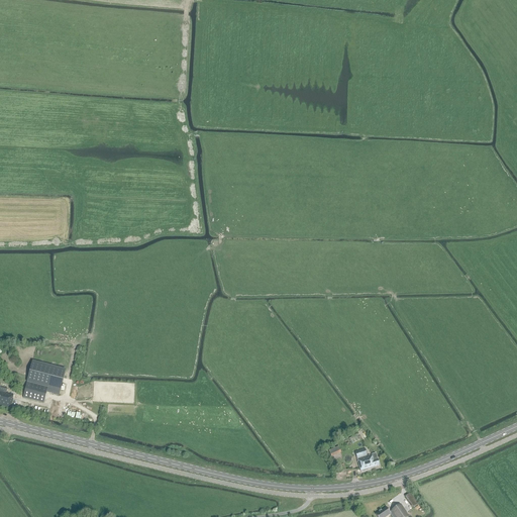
[(32,360),(22,398),(43,403),(47,388),(60,392),(66,370),(32,360)]
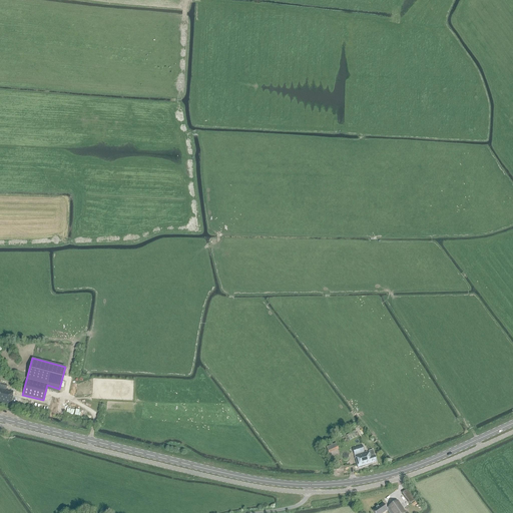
[(0,402),(11,405),(13,396),(12,396),(13,392),(6,390),(7,386),(0,384),(0,402)]
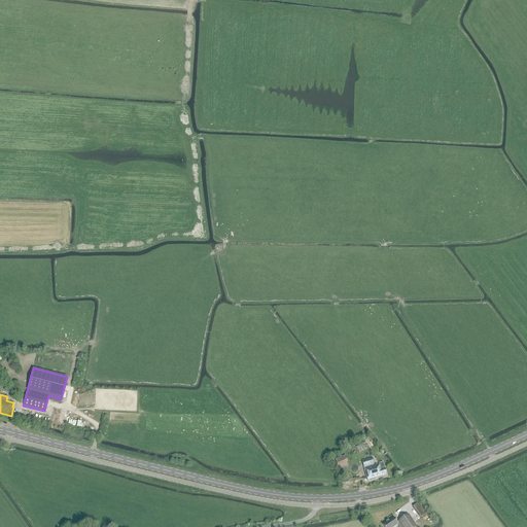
[(357,453),(369,448),(365,443),(355,448),(357,453)]
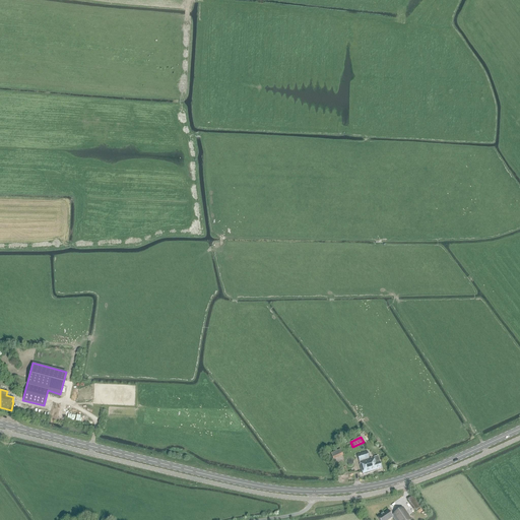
[(334,463),(343,458),(339,450),(330,454),(334,463)]
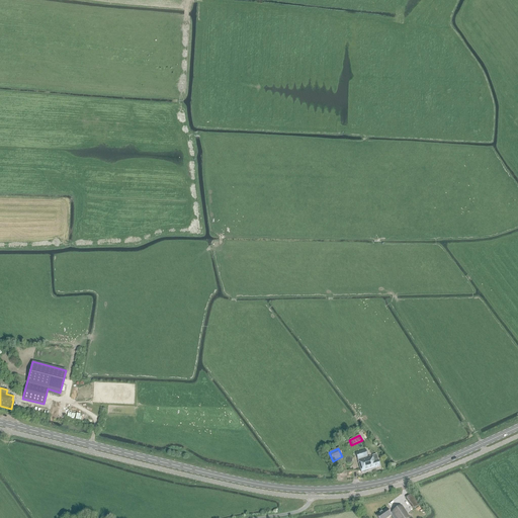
[(365,449),(355,452),(361,472),(373,469),(373,468),(379,466),(378,460),(376,454),(367,457),(365,449)]
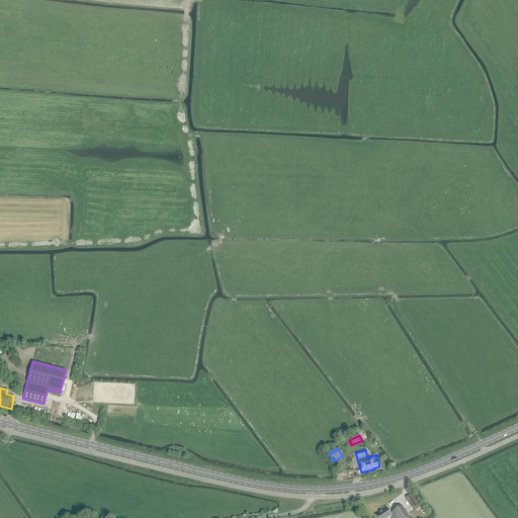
[(408,497),(416,508),(422,504),(414,493),(408,497)]
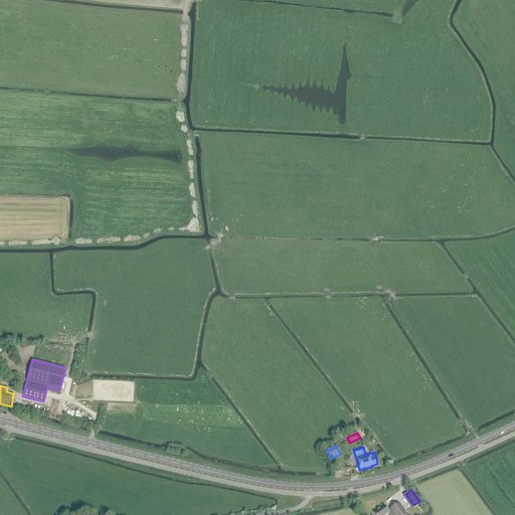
[(405,514),(406,514),(398,503),(390,509),(394,514),(405,514)]
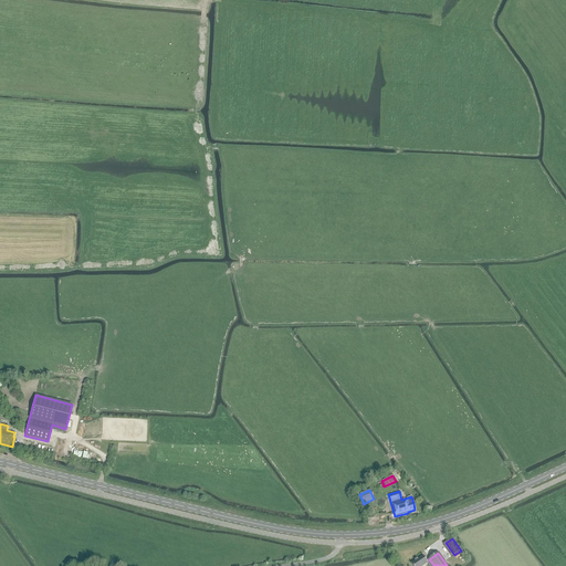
[(415,561),(410,564),(411,565),(422,565),(428,563),(422,555),(417,559),(415,561)]
